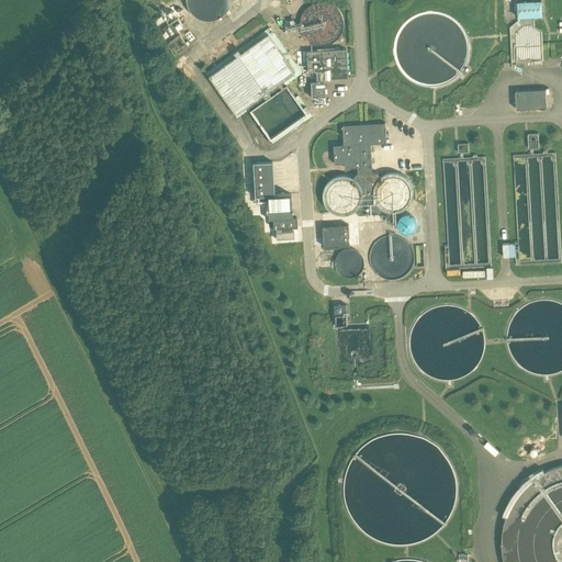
[(536,0),(534,0),(517,1),(518,18),(534,17),(542,15),(541,0),(536,0)]
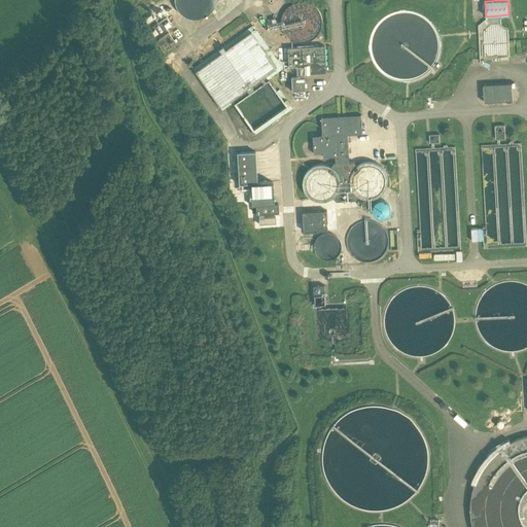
[(145,24),(153,19),(150,14),(142,20),(145,24)]
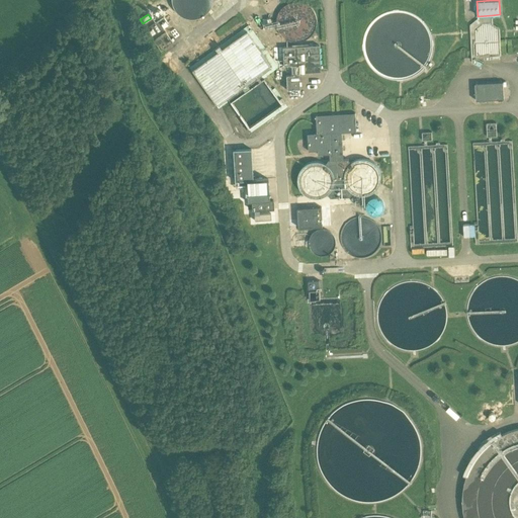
[(163,17),(146,28),(151,35),(168,23),(163,16),(163,17)]
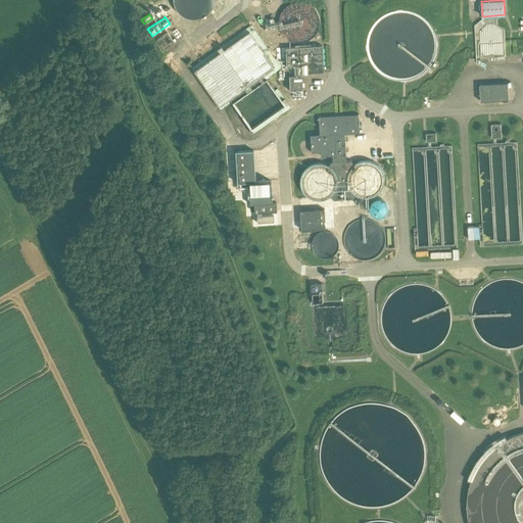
[(161,50),(174,42),(167,32),(155,41),(161,50)]
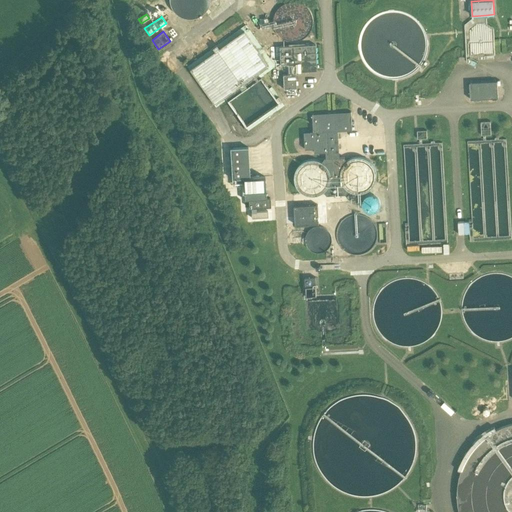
[(244,33),(195,70),(221,104),(228,99),(247,123),(277,101),(258,75),(269,67),(244,33)]
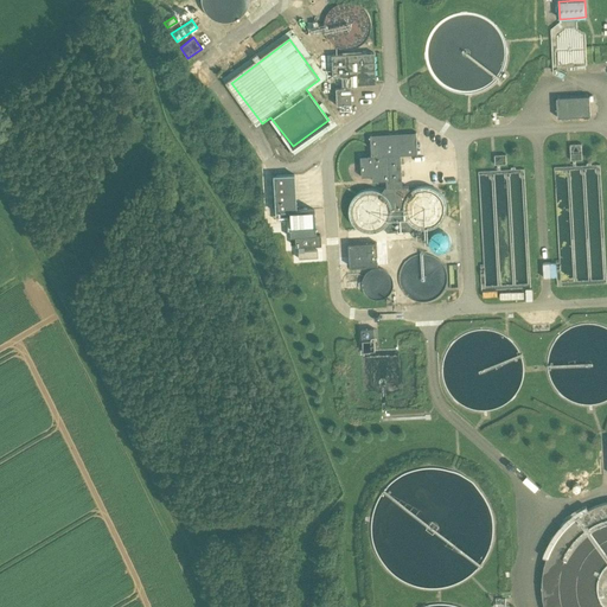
[(375,83),(374,52),(331,55),(332,76),(342,76),(342,84),(343,88),(336,88),(336,104),(351,103),(350,84),(375,83)]
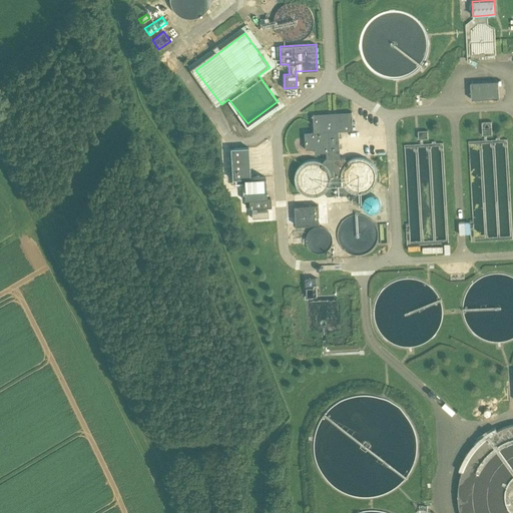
[(471,100),(499,98),(498,81),(470,83),(471,100)]
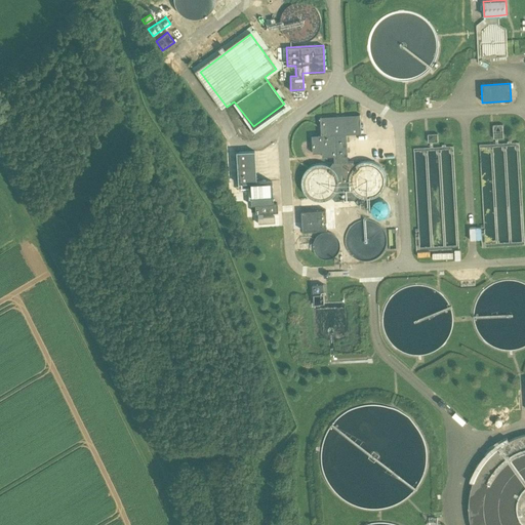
[(332,162),(330,166),(333,170),(335,172),(336,176),(337,179),(337,184),(336,188),(334,192),(332,197),(335,200),(355,199),(358,195),(355,193),(352,190),(350,187),(349,182),(349,178),(349,173),(351,170),(353,167),(356,164),(353,161),(349,161),(347,134),(361,133),(360,114),(321,117),(321,135),(312,135),(313,153),(322,153),(322,156),(337,156),(337,162),(332,162)]
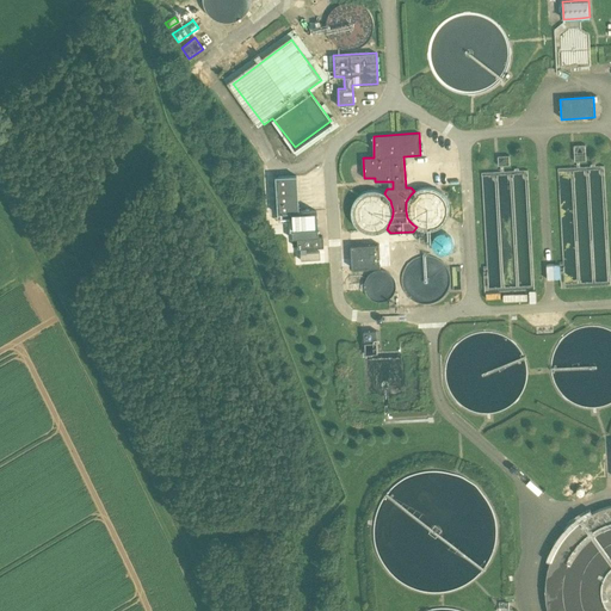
[(297,211),(295,176),(275,177),(277,213),(290,211),(291,239),(296,238),(297,247),(322,246),(322,235),(318,236),(316,210),(297,211)]
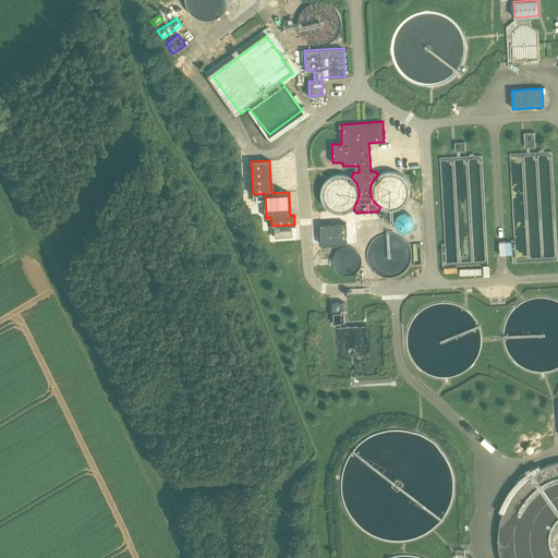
[(386,185),(392,192),(399,185),(391,179),(386,185)]
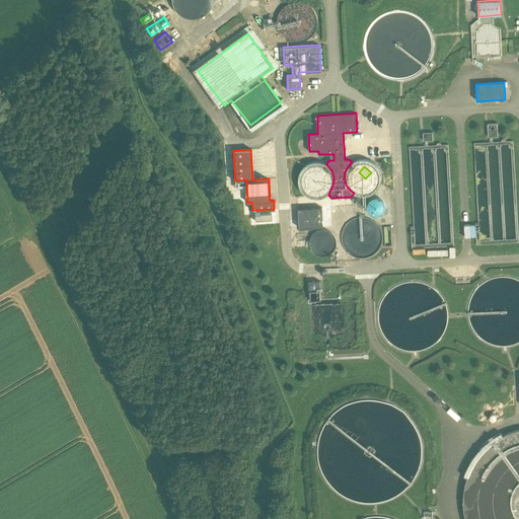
[(315,179),(322,178),(321,171),(314,172),(315,179)]
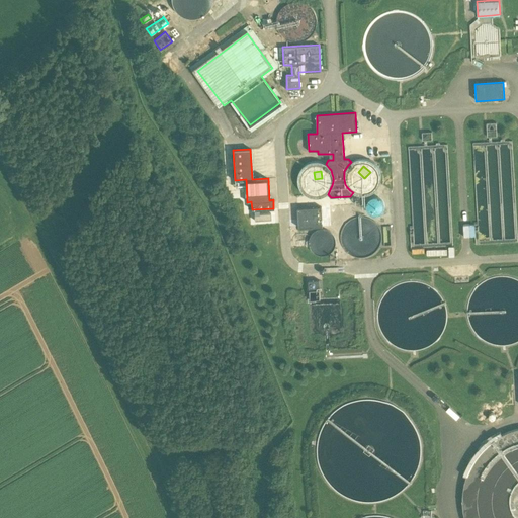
[(384,207),(385,203),(384,202),(384,200),(382,198),(379,196),(376,195),(374,196),(372,197),(371,198),(369,200),(368,203),(369,206),(370,209),(372,210),(374,211),(376,212),(378,212),(379,211),(382,209),(384,207)]
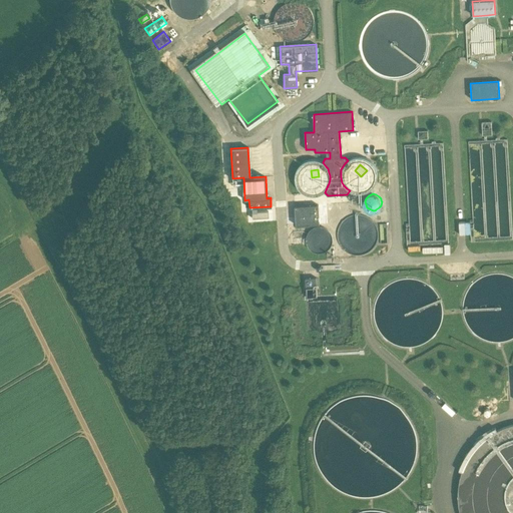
[(296,224),(320,223),(319,204),(295,206),(296,224)]
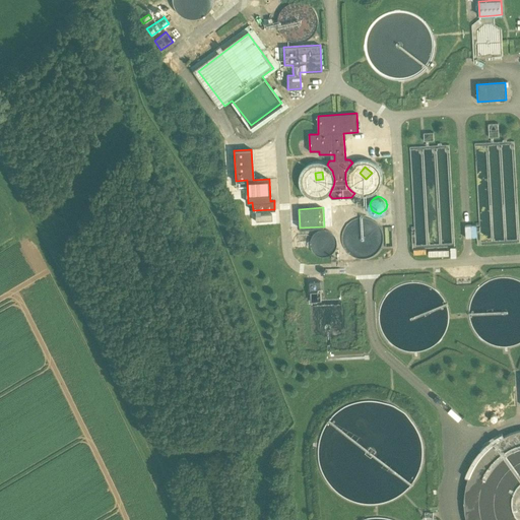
[(310,301),(321,300),(320,281),(310,282),(310,301)]
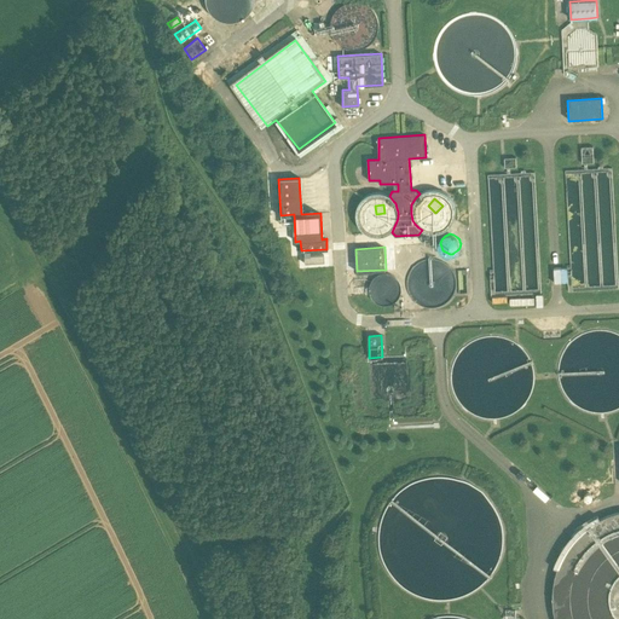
[(591,489),(584,492),(590,502),(596,498),(591,489)]
